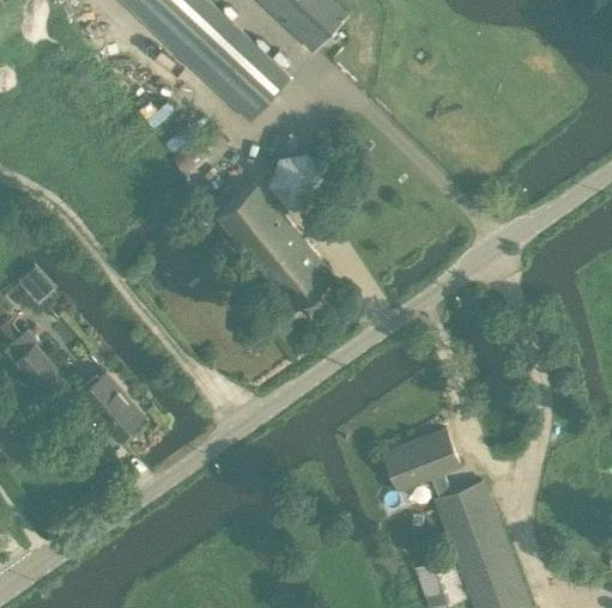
[(117,0),(226,102),(248,123),(290,79),(205,0),(117,0)]
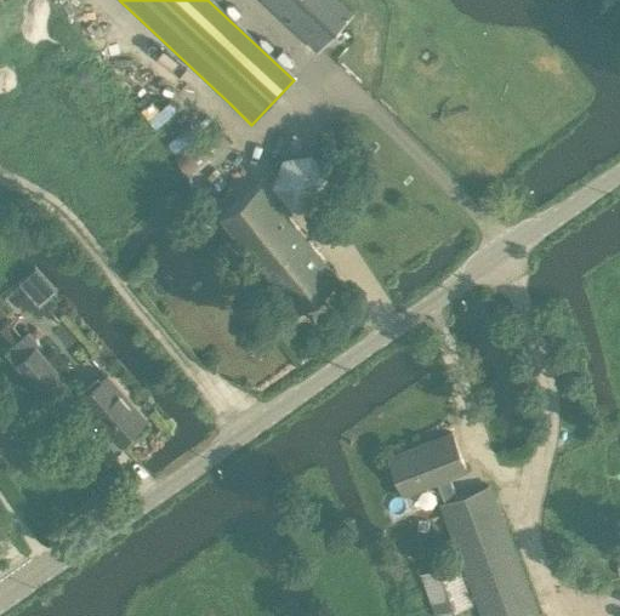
[(353,18),(334,0),(257,0),(318,56),(353,18)]
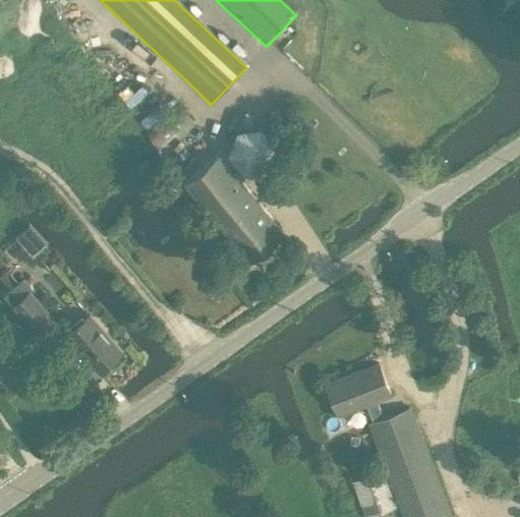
[(101,139),(131,115),(77,48),(50,70),(78,105),(74,107),(101,139)]
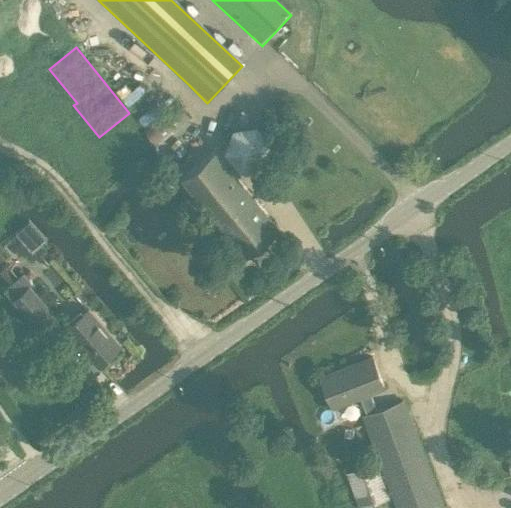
[(156,149),(191,121),(178,105),(143,133),(156,149)]
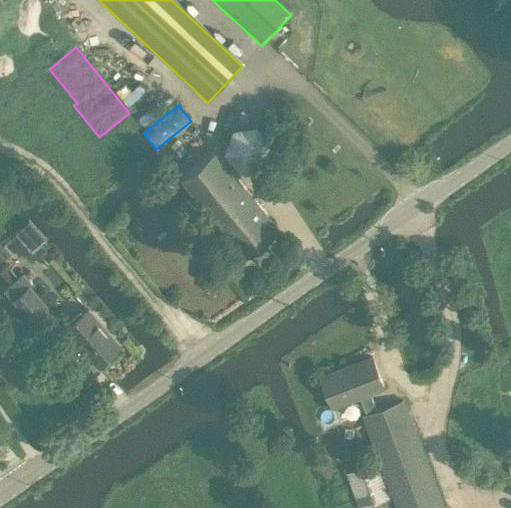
[(224,156),(240,175),(262,171),(266,165),(279,157),(272,149),(272,147),(257,128),(232,132),(224,156)]
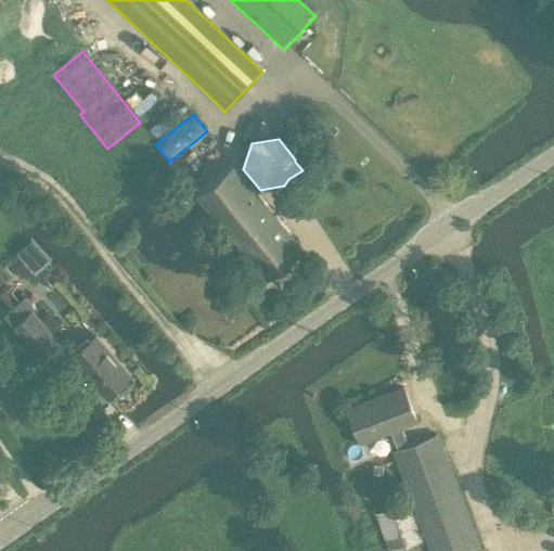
[(233,167),(221,176),(206,158),(191,171),(202,183),(197,187),(202,192),(195,196),(249,263),(233,276),(248,294),(252,292),(254,294),(259,289),(259,285),(265,282),(303,252),(233,167)]
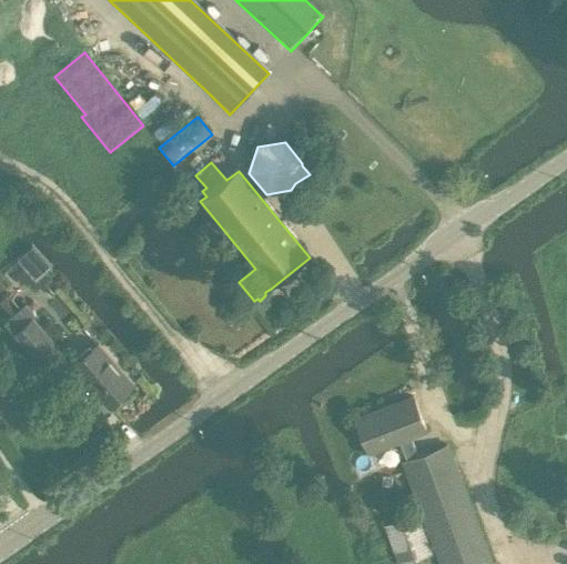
[(60,353),(32,321),(36,319),(24,306),(4,324),(14,334),(44,369),(60,353)]
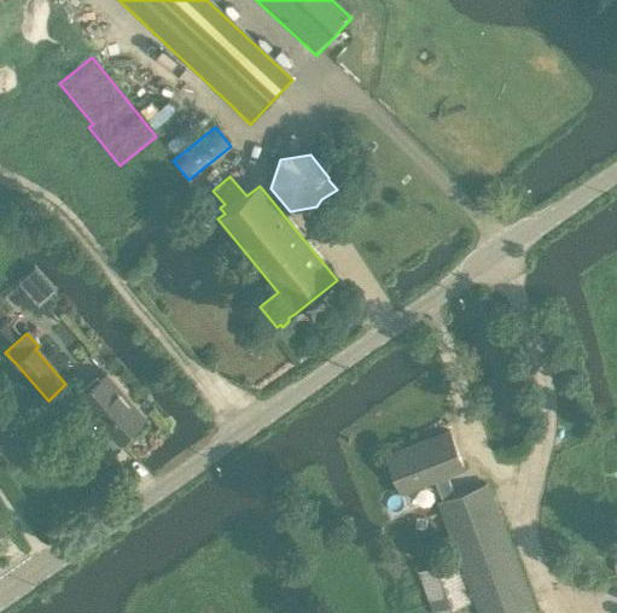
[(144,419),(105,375),(77,401),(94,420),(97,418),(117,442),(144,419)]
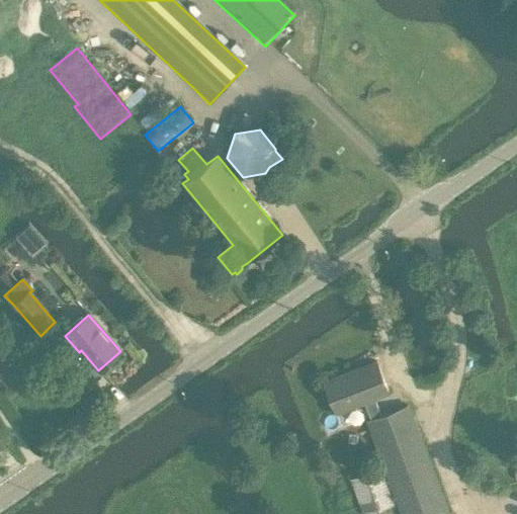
[(366,423),(383,469),(398,506),(401,513),(447,513),(408,407),(381,417),(375,401),(389,396),(376,363),(324,382),(336,416),(364,406),(366,411),(369,421),(366,423)]
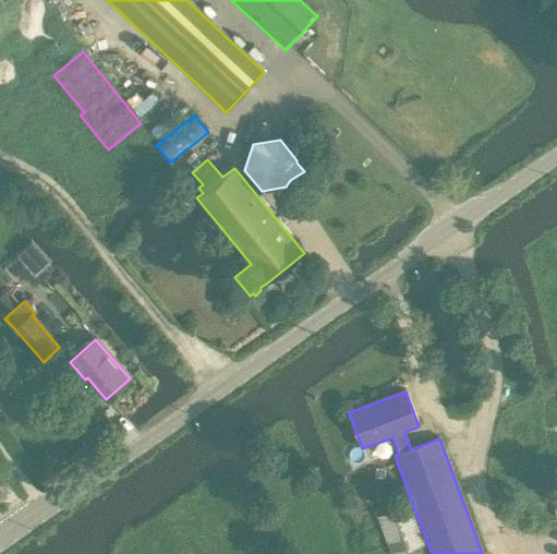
[(404,553),(428,545),(413,506),(376,519),(389,553),(404,553)]
